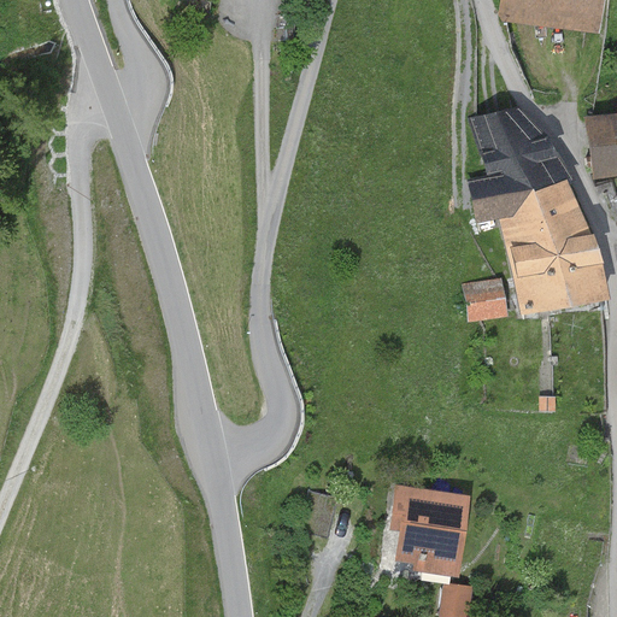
[(601,0),(500,0),(498,19),(599,31),(601,0)]
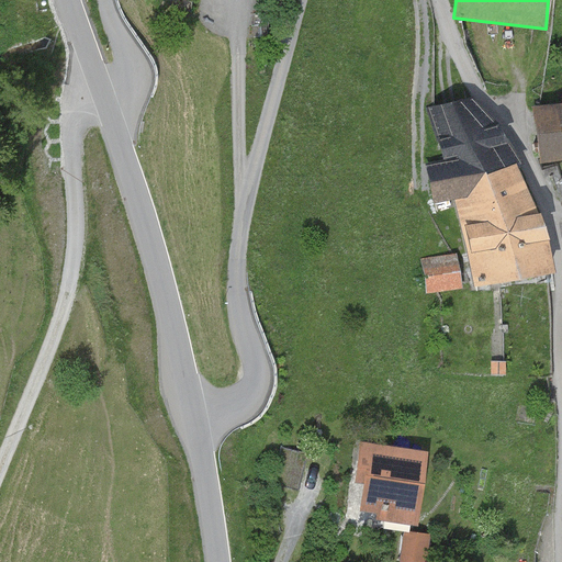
[(470,98),(427,108),(445,163),(426,166),(434,205),(454,201),(465,198),(485,172),(516,164),(498,126),(470,98)]
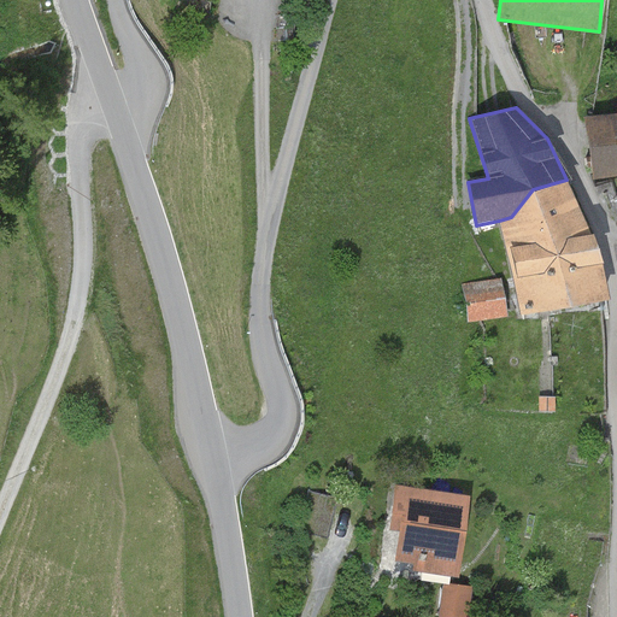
[(616,115),(585,119),(594,181),(616,176),(616,115)]
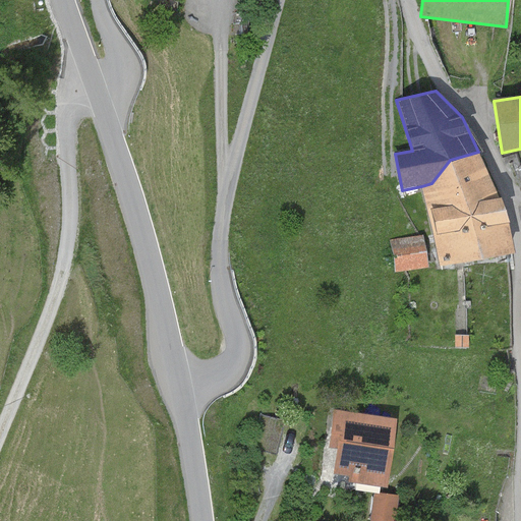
[(431,183),(421,186),(439,266),(515,253),(509,223),(478,152),(450,160),(431,183)]
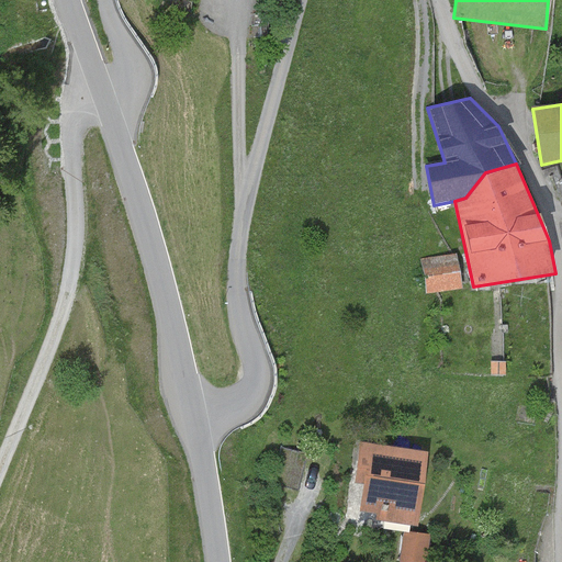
[(457,254),(423,259),(427,294),(462,289),(457,254)]
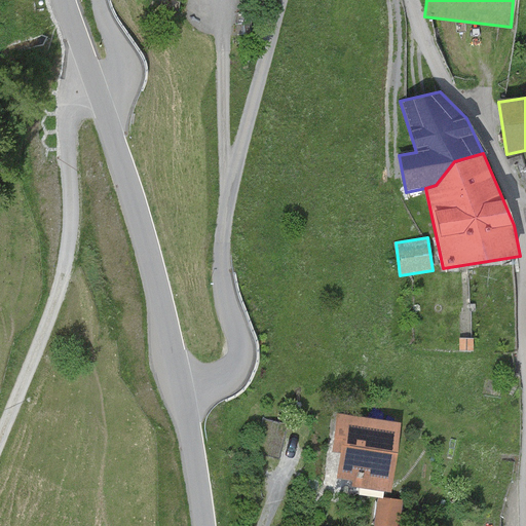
[(401,423),(337,414),(332,452),(340,453),(336,479),(351,481),(350,487),(390,493),(401,423)]
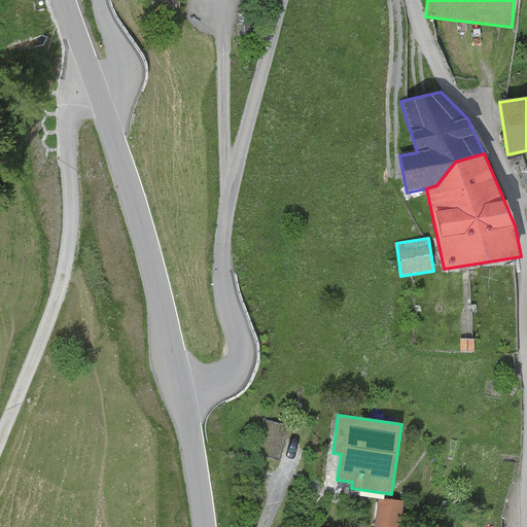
[(288,425),(265,420),(256,454),(280,459),(288,425)]
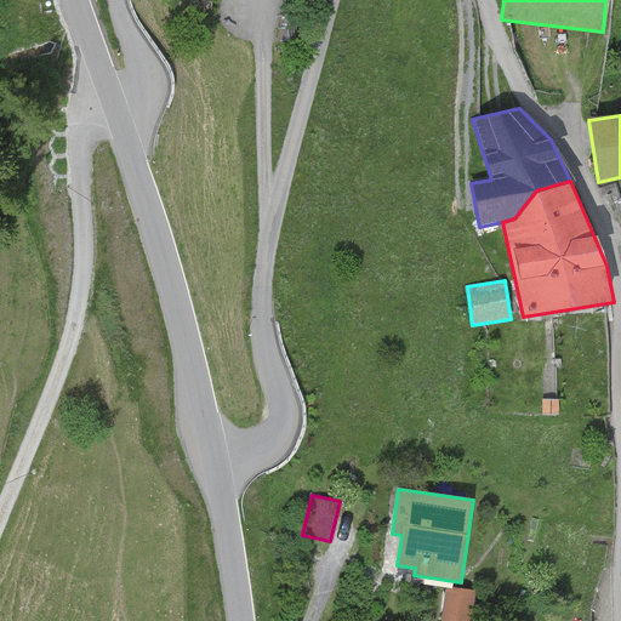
[(471,620),(476,591),(445,586),(440,620),(471,620)]
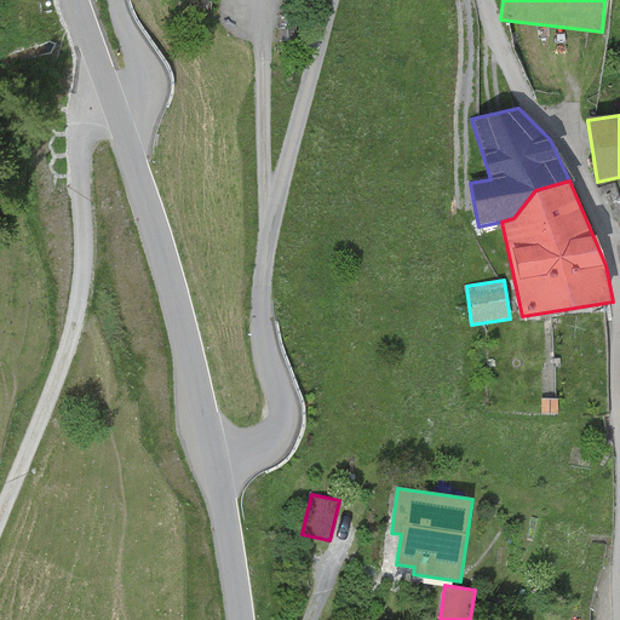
All buildings are outlined.
